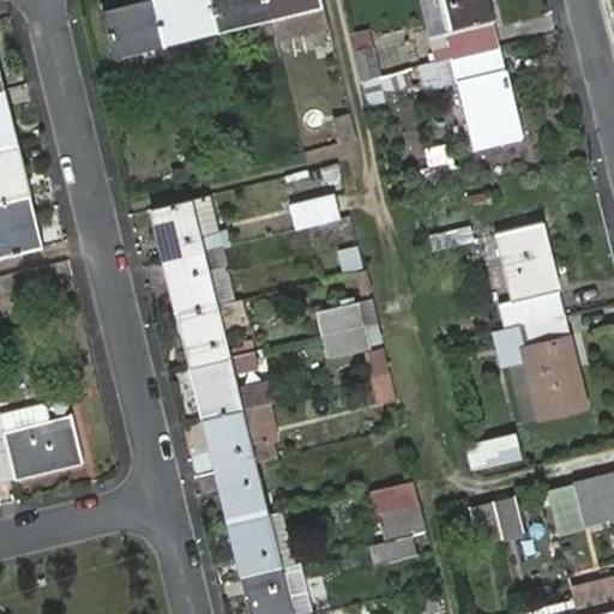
[(126,0),(103,6),(104,14),(128,10),(126,0)]
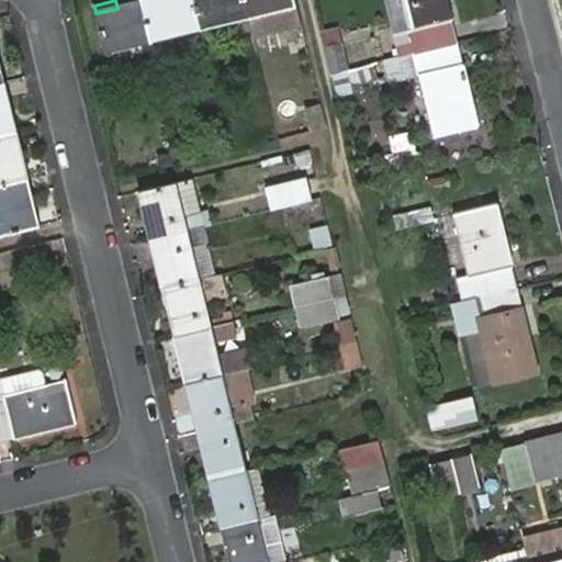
[(115,0),(117,9),(96,13),(105,52),(152,40),(144,3),(130,7),(127,0),(115,0)]
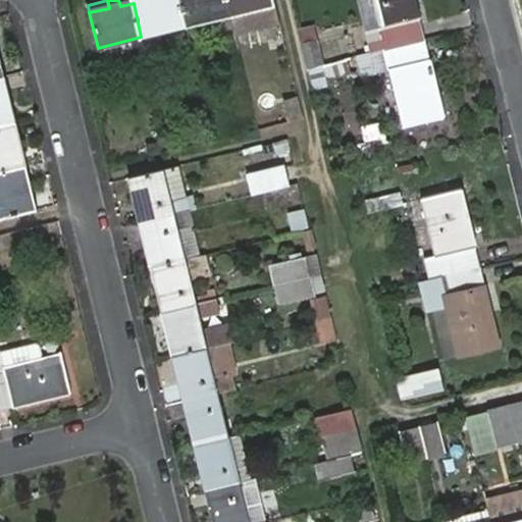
[(145,0),(134,3),(141,37),(186,27),(178,0),(145,0)]
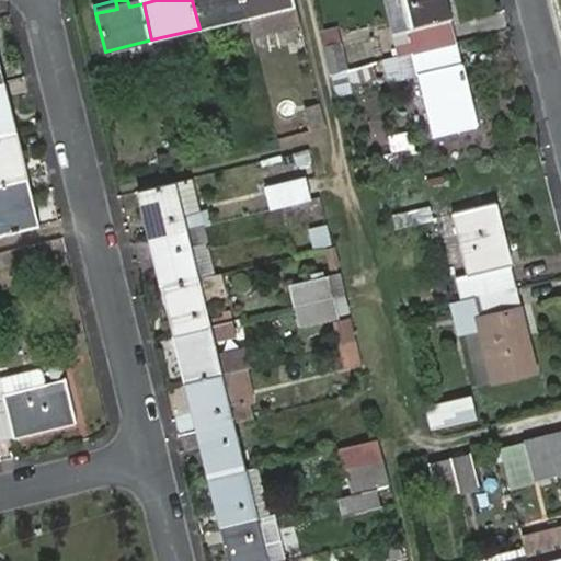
[(192,0),(199,29),(247,16),(241,0),(192,0)]
